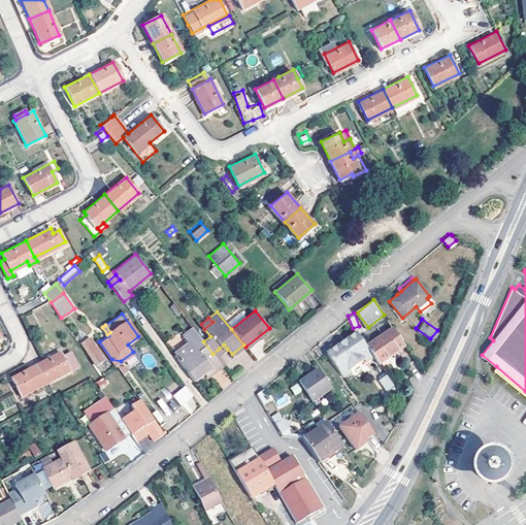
[(220,363),(212,354),(203,341),(192,327),(183,334),(188,341),(172,353),(192,380),(204,370),(201,367),(207,362),(209,365),(212,368),(220,363)]
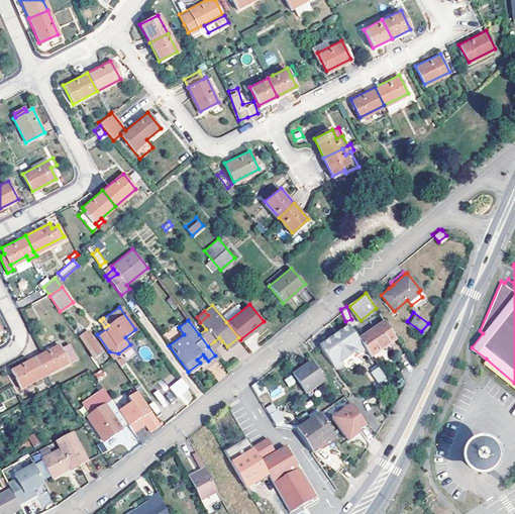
[(395,337),(388,327),(384,320),(358,339),(364,346),(374,361),(392,346),(389,342),(395,337)]
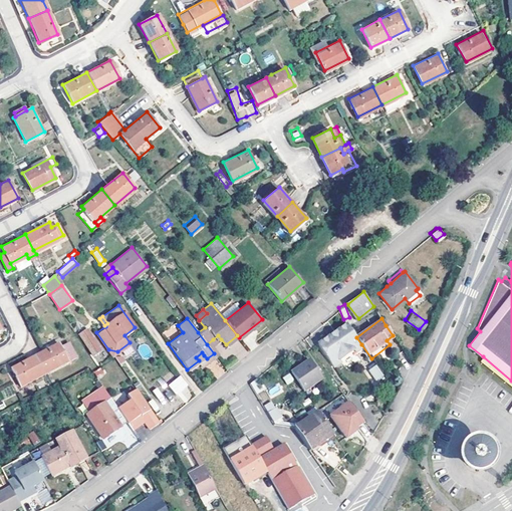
[(354,349),(361,344),(356,337),(345,321),(333,329),(335,331),(331,334),(329,332),(316,341),(332,364),(339,359),(338,357),(353,347),(354,349)]
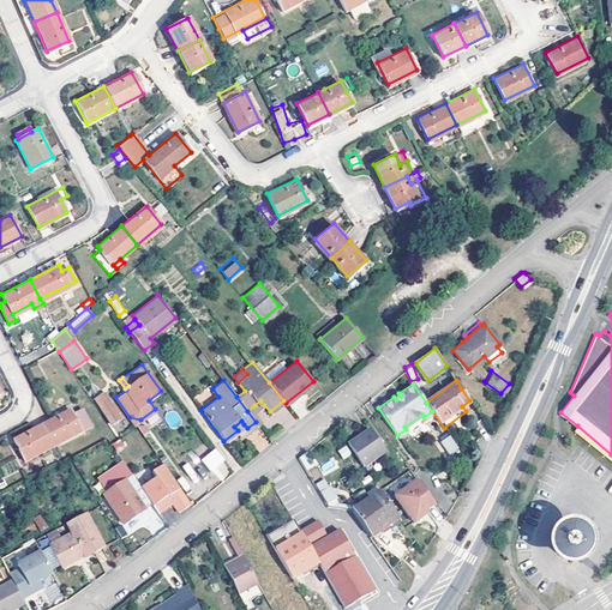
[(96,396),(113,418),(120,414),(105,390),(96,396)]
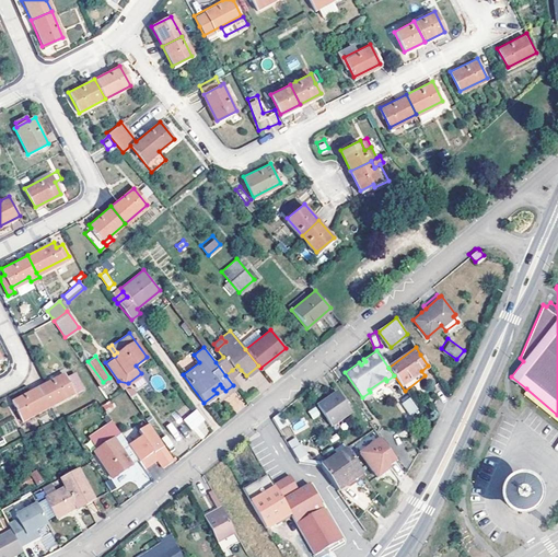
[(232,370),(235,374),(241,370),(237,366),(232,370)]
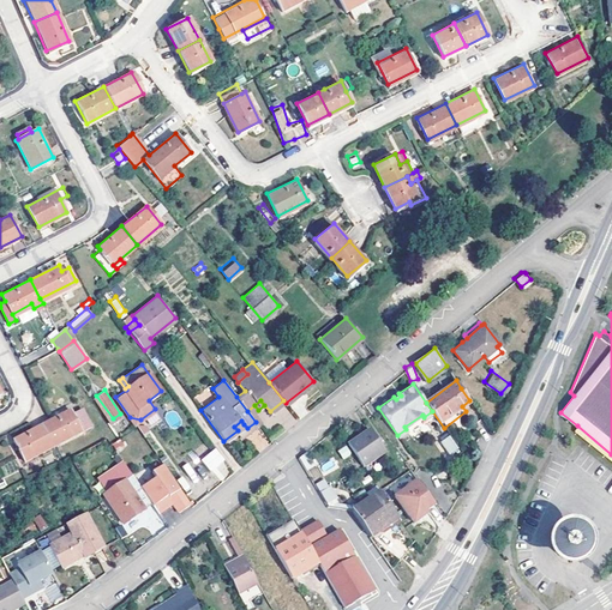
[(247,411),(256,422),(259,418),(255,412),(258,410),(255,405),(247,411)]
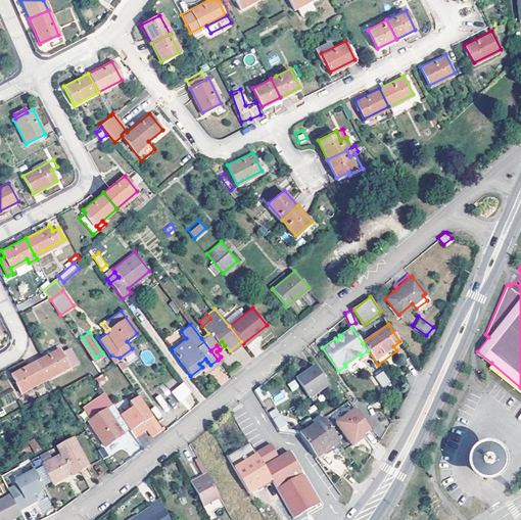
[(35,361),(45,379),(77,363),(69,350),(61,355),(58,348),(35,361)]
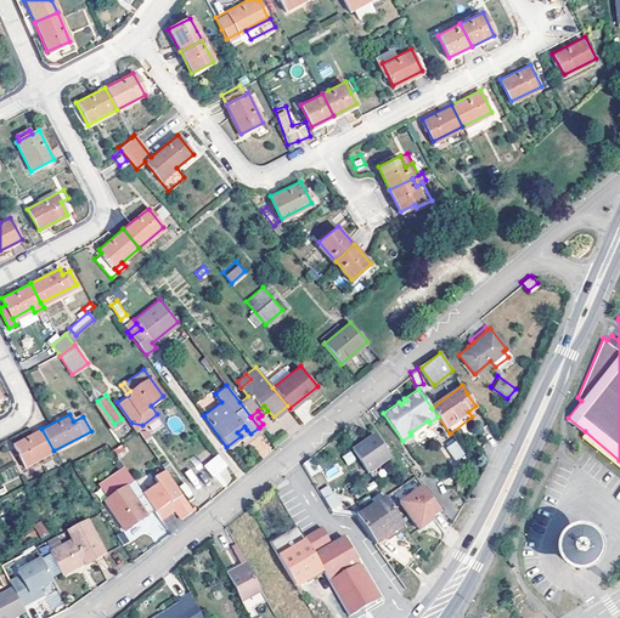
[(122,419),(114,424),(123,436),(131,431),(122,419)]
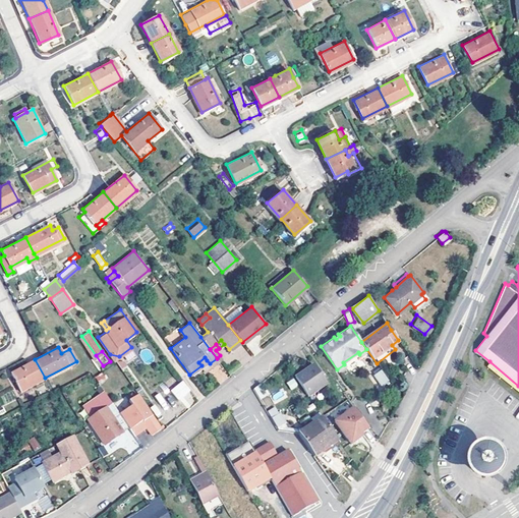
[(20,391),(45,378),(35,359),(10,372),(20,391)]
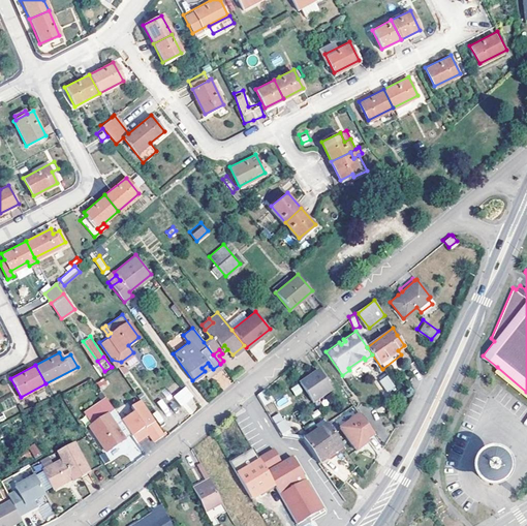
[(526,397),(526,392),(497,367),(495,371),(526,397)]
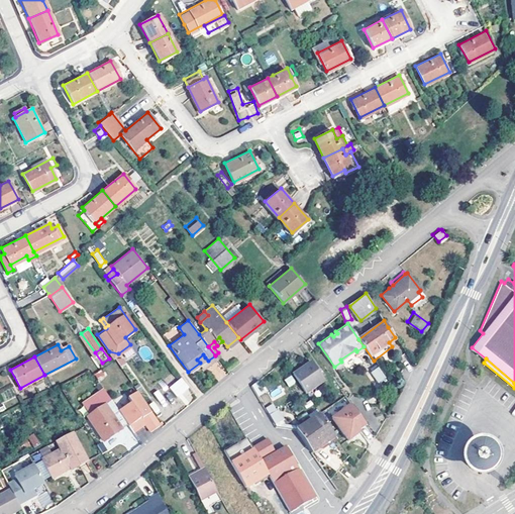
[(292,373),(304,391),(323,378),(310,361),(292,373)]
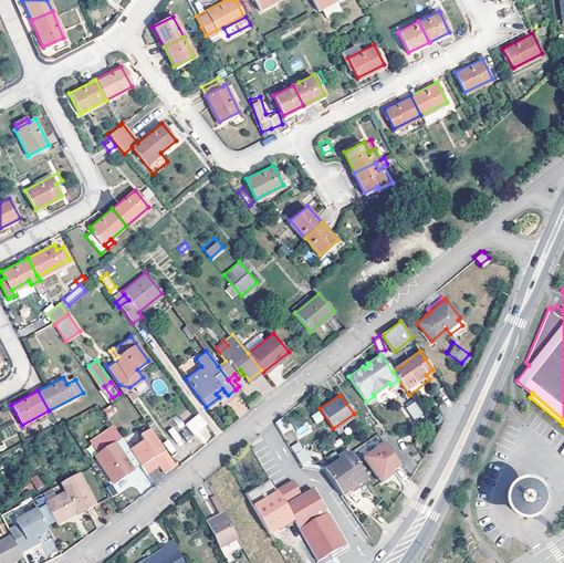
[(106,414),(114,409),(110,402),(101,406),(106,414)]
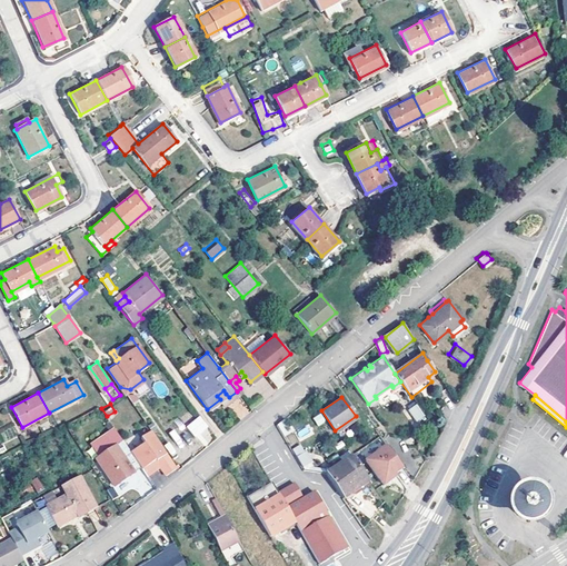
[(418,421),(425,417),(417,406),(410,410),(418,421)]
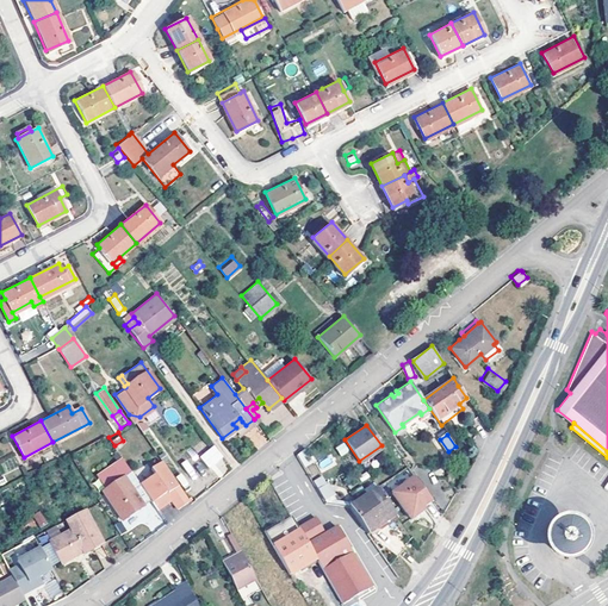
[(339,454),(347,448),(342,438),(333,444),(339,454)]
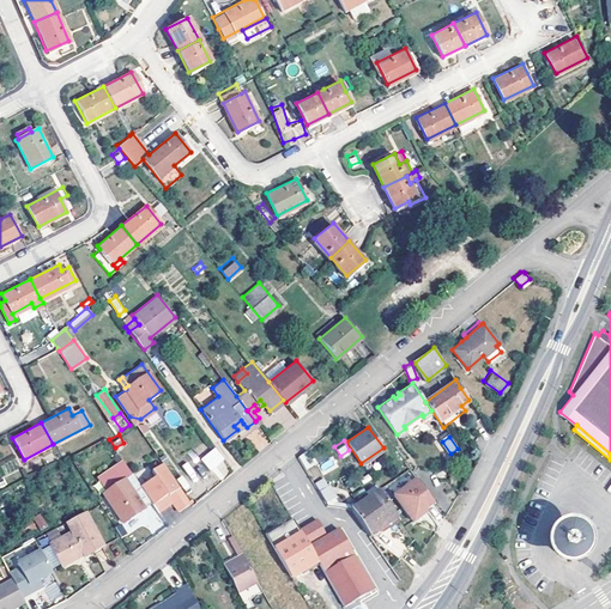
[(198,457),(207,469),(221,457),(211,446),(198,457)]
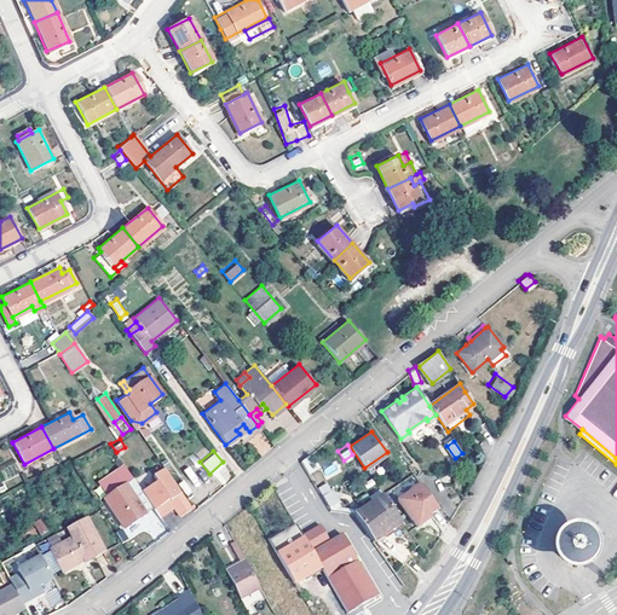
[(306,470),(315,466),(309,453),(299,457),(306,470)]
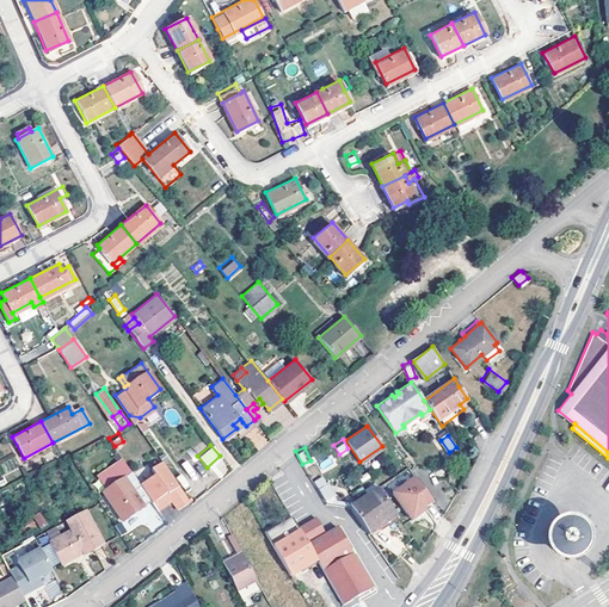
[(320,469),(333,462),(330,452),(315,459),(320,469)]
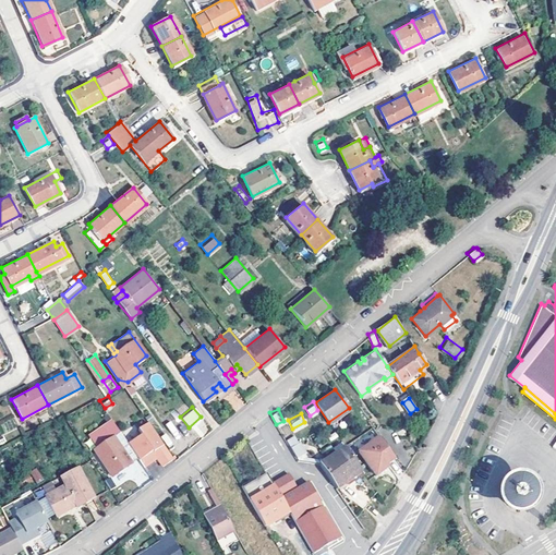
[(161,463),(171,457),(147,421),(123,437),(137,457),(142,465),(156,456),(161,463)]
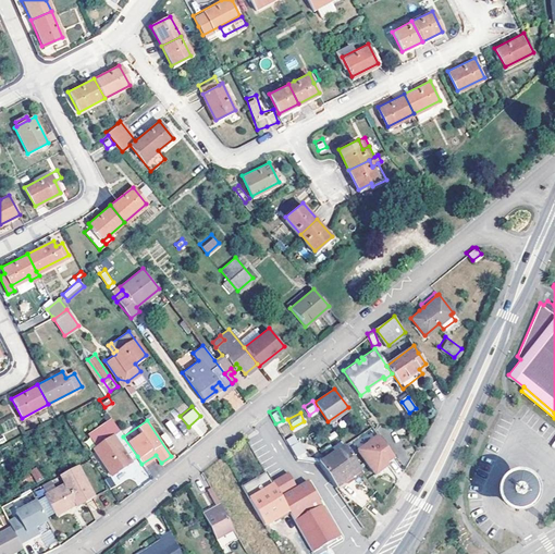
[(111,474),(137,456),(123,436),(120,431),(94,447),(111,474)]
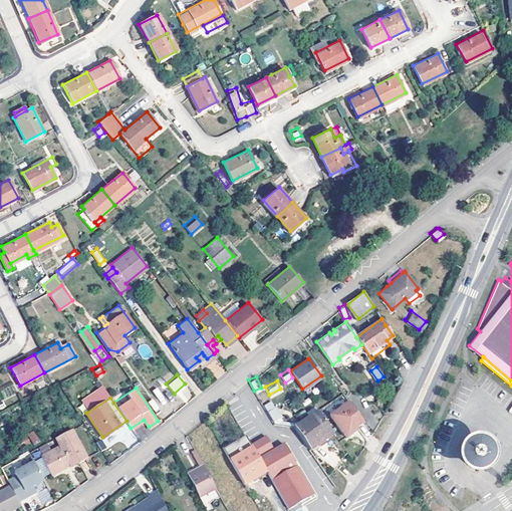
[(263,404),(272,421),(280,416),(271,400),(263,404)]
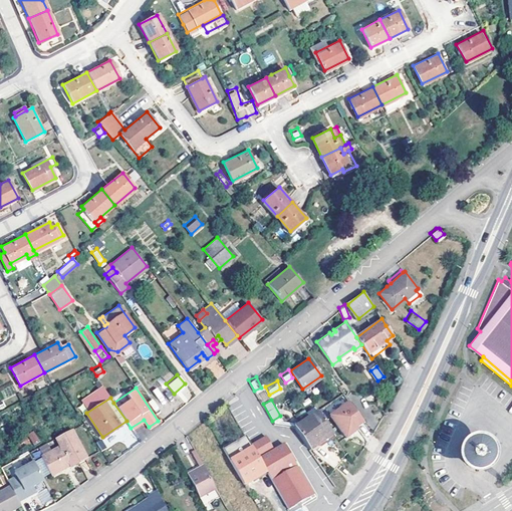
[(346,400),(327,413),(344,435),(355,427),(354,425),(361,420),(346,400)]
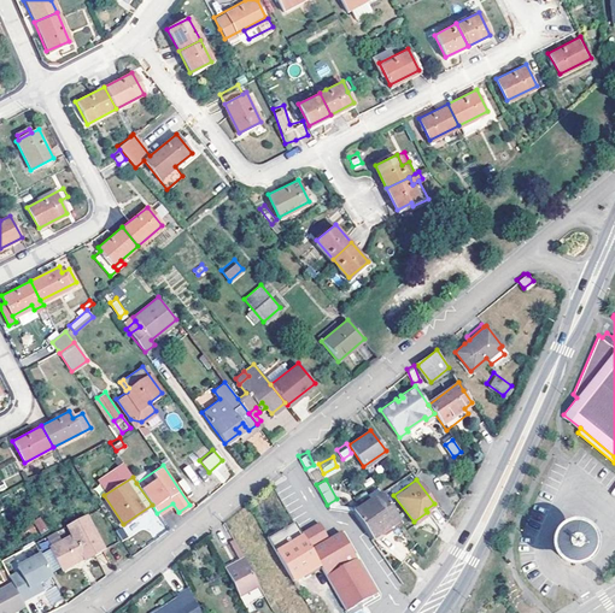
[(353,508),(373,536),(399,517),(380,490),(353,508)]
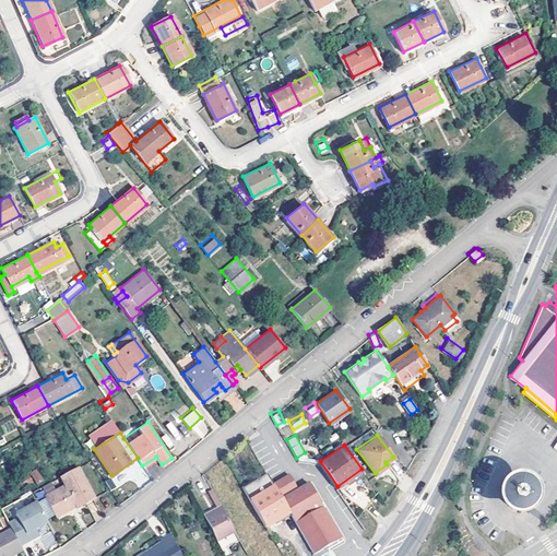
[(27,470),(35,481),(42,476),(34,465),(27,470)]
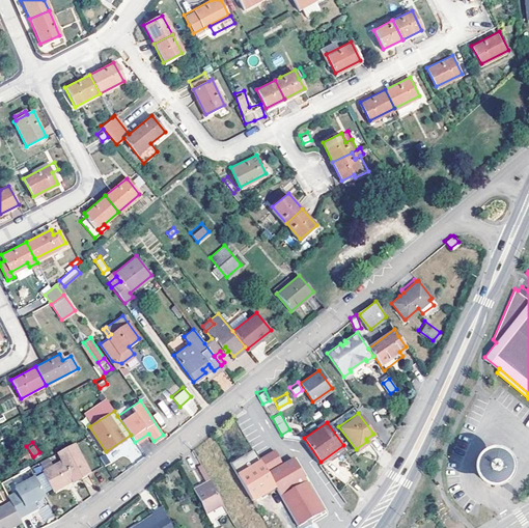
[(68,446),(58,451),(63,463),(55,467),(54,465),(44,470),(54,489),(73,478),(73,479),(88,471),(74,443),(68,446)]
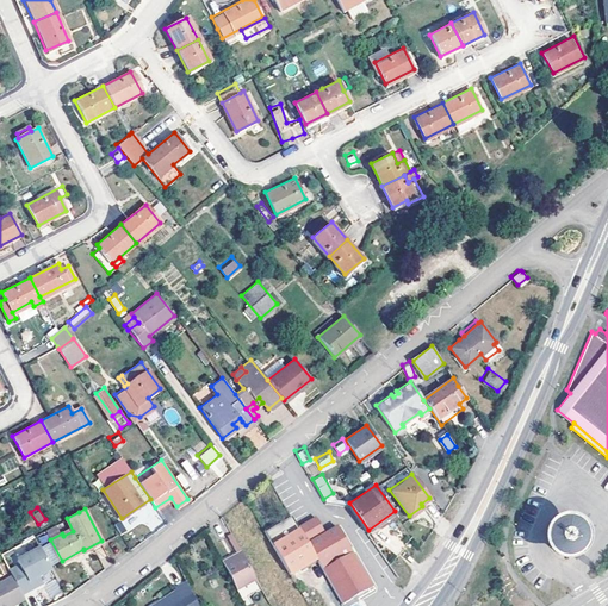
[(296,525),(315,557),(341,601),(363,588),(364,582),(366,576),(334,524),(322,531),(312,514),(296,525)]
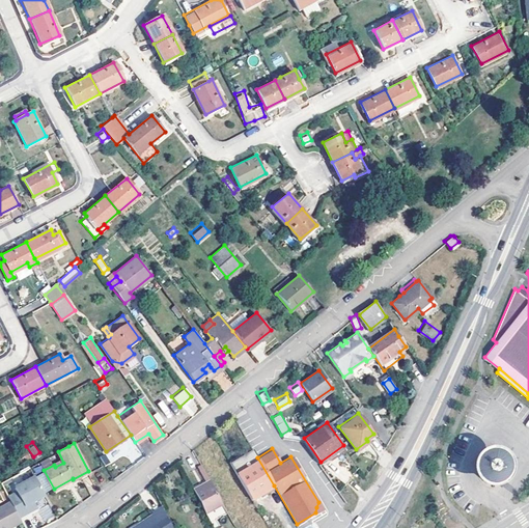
[(251,498),(274,485),(257,457),(253,450),(230,464),(251,498)]
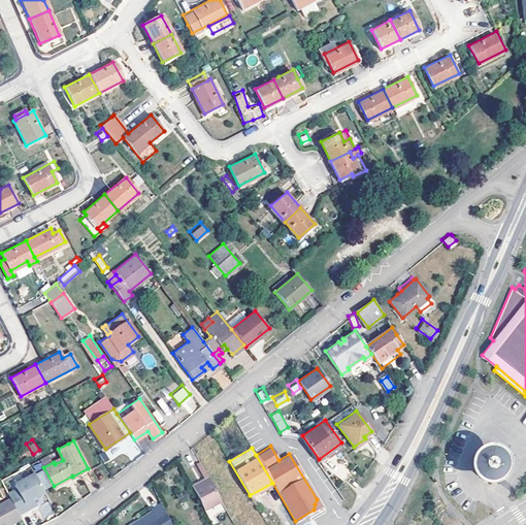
[(483,458),(481,458),(478,461),(477,464),(475,466),(475,470),(478,474),(481,478),(484,479),(488,479),(491,478),(494,476),(496,472),(497,470),(497,465),(495,462),(492,459),(489,458),(486,457),(483,458)]
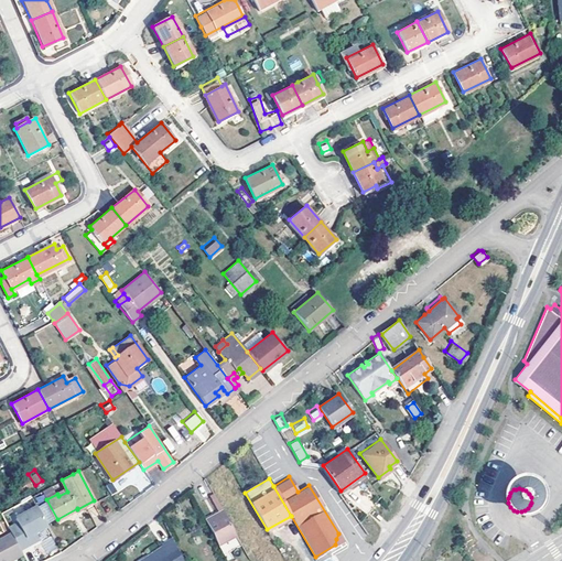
[(218,511),(223,509),(213,492),(208,494),(218,511)]
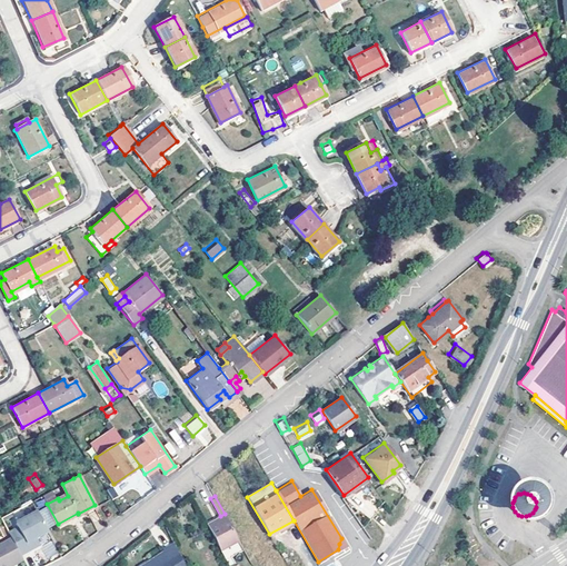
[(12,538),(20,554),(40,544),(37,537),(49,532),(38,512),(17,522),(19,526),(9,532),(12,538)]
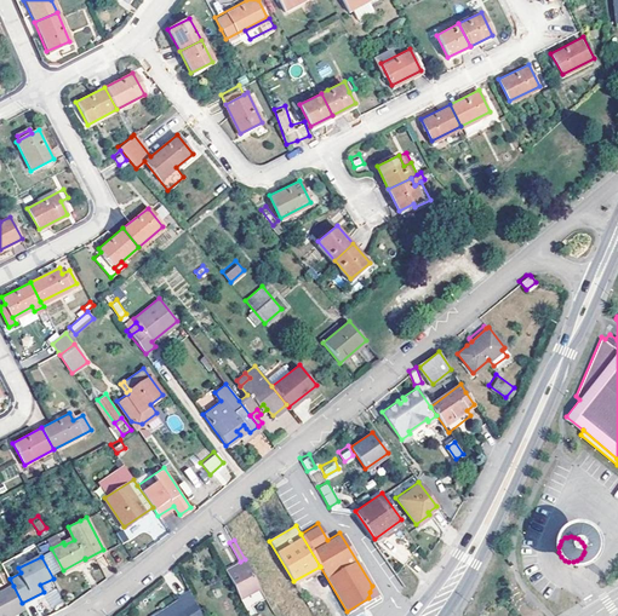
[(240,562),(236,564),(238,566),(227,573),(240,598),(259,586),(245,559),(240,562)]
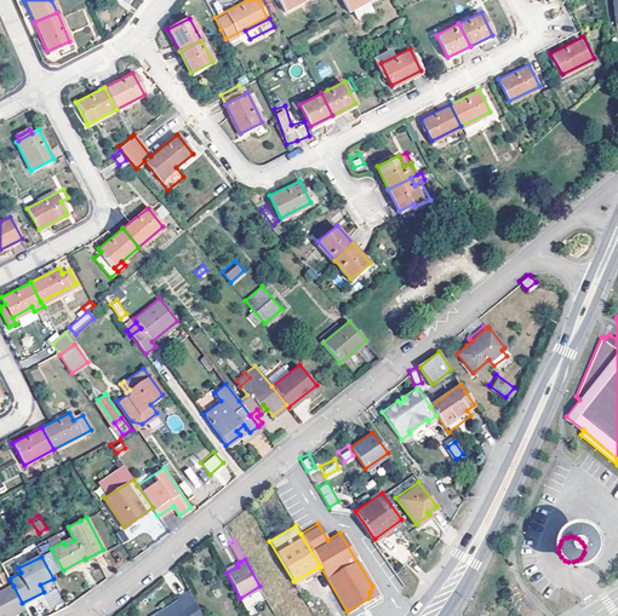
[(0,615),(7,615),(24,608),(22,603),(13,586),(0,592),(0,615)]
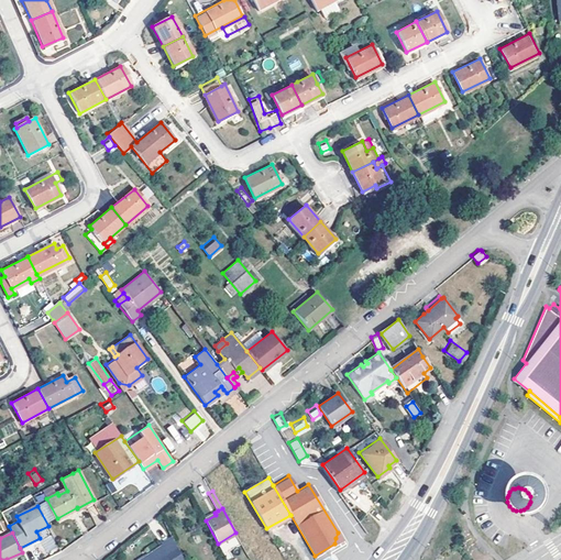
[(182,559),(184,559),(173,537),(138,559),(182,559)]
